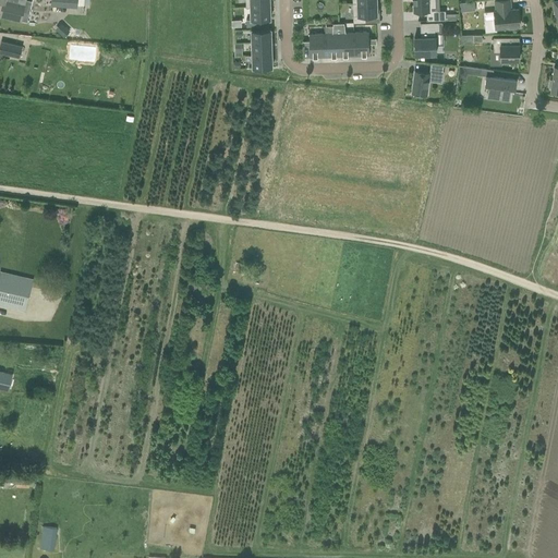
[(21,21),(23,12),(25,1),(22,0),(0,0),(3,2),(0,15),(21,21)]
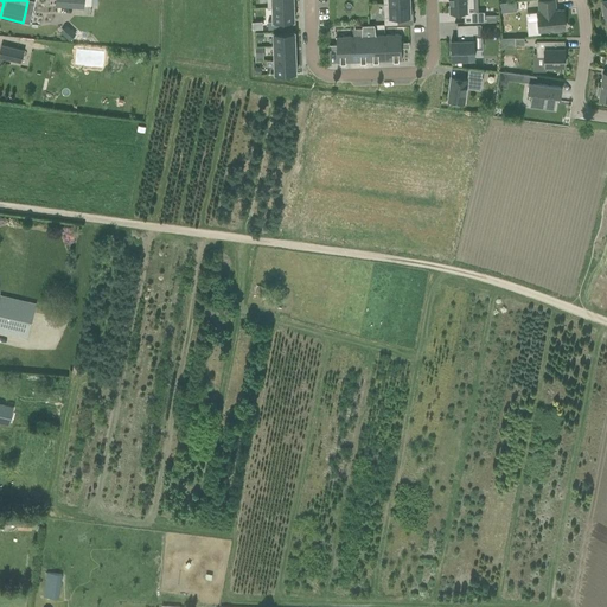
[(449,4),(451,13),(464,13),(465,23),(485,21),(485,12),(474,12),(473,0),(449,0),(449,2),(449,4)]
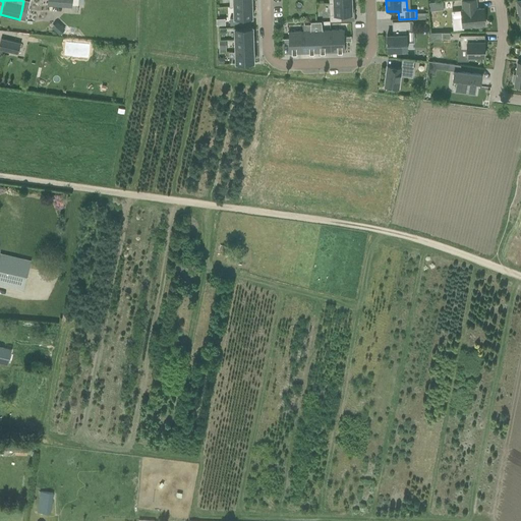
[(476,0),(465,0),(461,0),(462,9),(461,9),(461,17),(452,18),(453,31),(464,30),(464,27),(474,25),(475,27),(482,26),(482,24),(485,24),(483,8),(477,8),(476,0)]
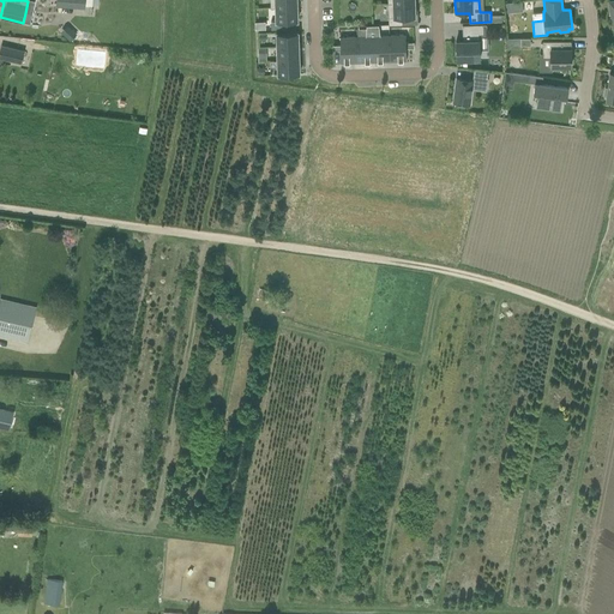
[(522,1),(510,2),(511,12),(523,11),(522,1)]
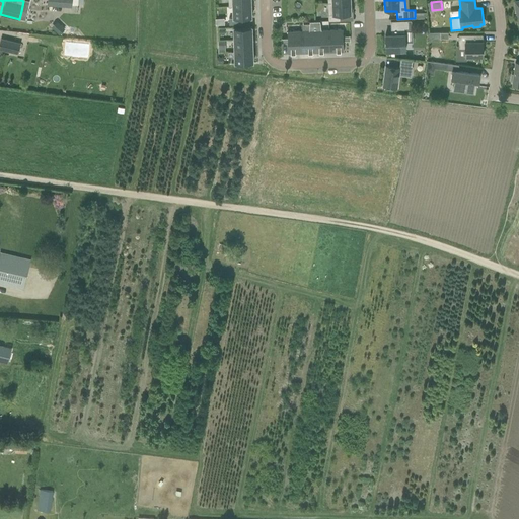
[(351,14),(351,2),(328,3),(328,21),(341,20),(341,14),(351,14)]
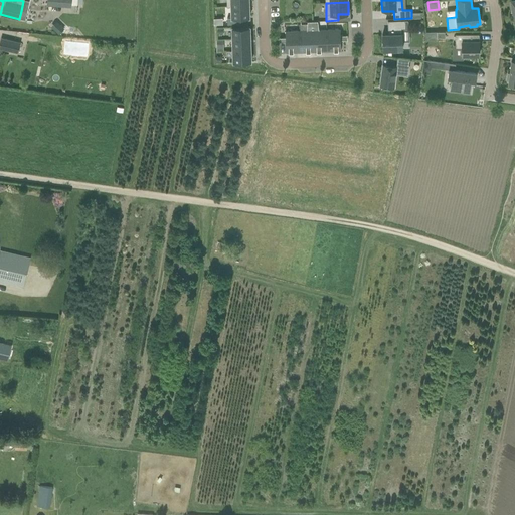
[(249,17),(249,6),(231,6),(231,7),(231,18),(249,17)]
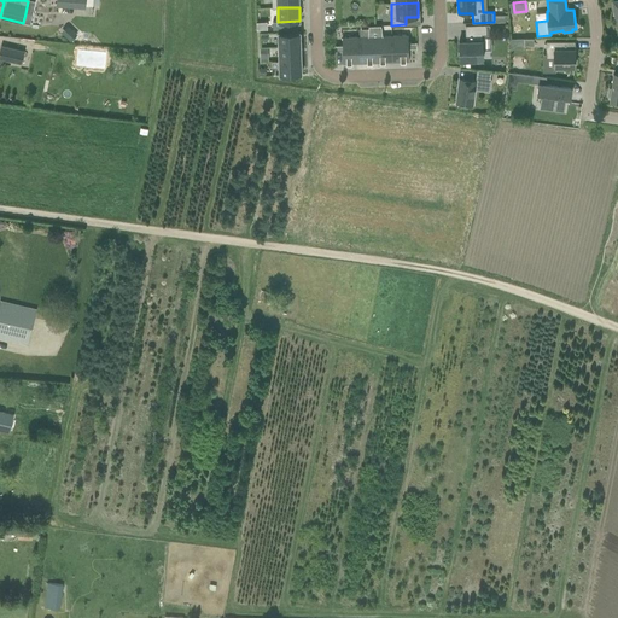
[(470,41),(459,41),(460,60),(483,59),(483,40),(482,35),(487,34),(487,24),(466,25),(466,35),(470,35),(470,41)]
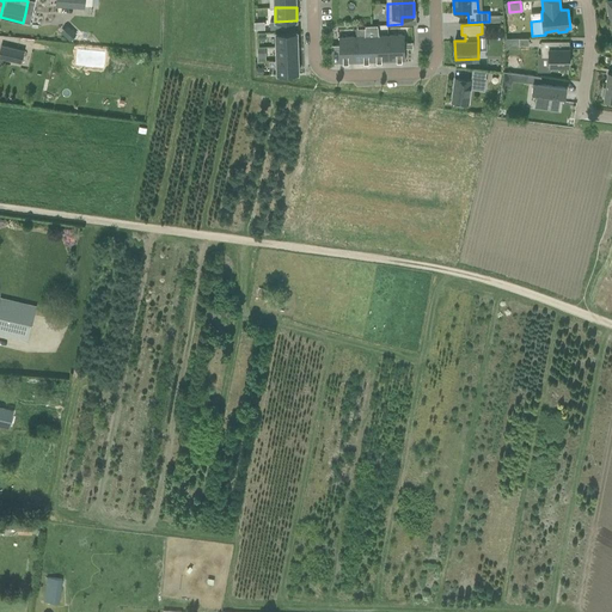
[(365,36),(356,37),(356,62),(373,62),(372,25),(366,26),(365,36)]
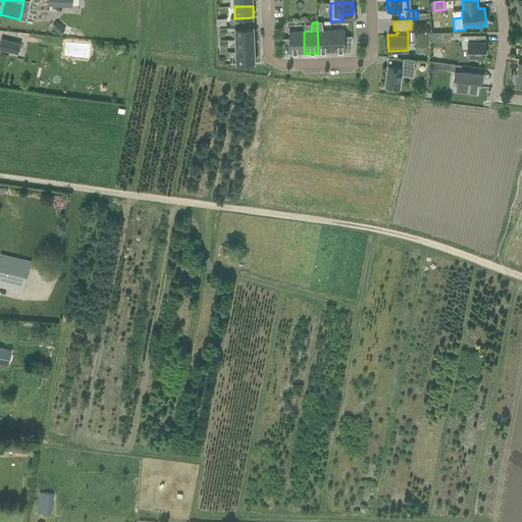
[(322,21),(317,21),(318,53),(331,52),(330,31),(323,31),(322,21)]
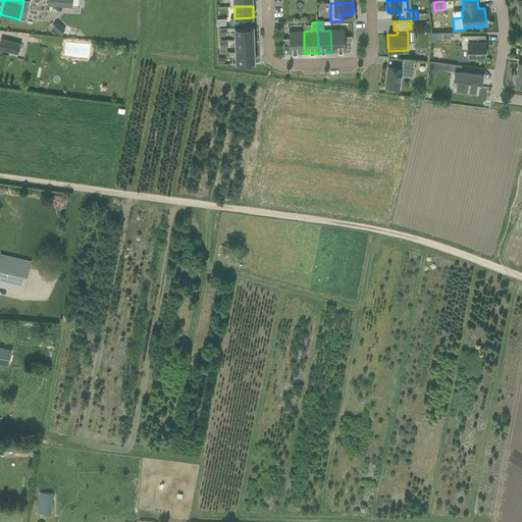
[(65,30),(61,25),(56,31),(60,35),(65,30)]
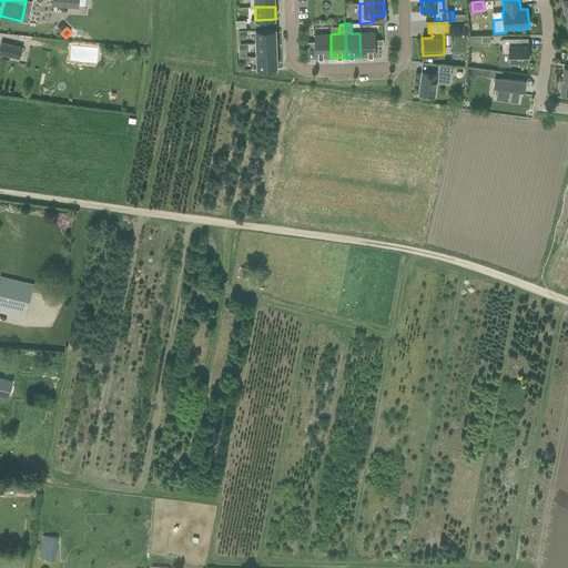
[(256,43),(276,42),(276,30),(255,30),(256,43)]
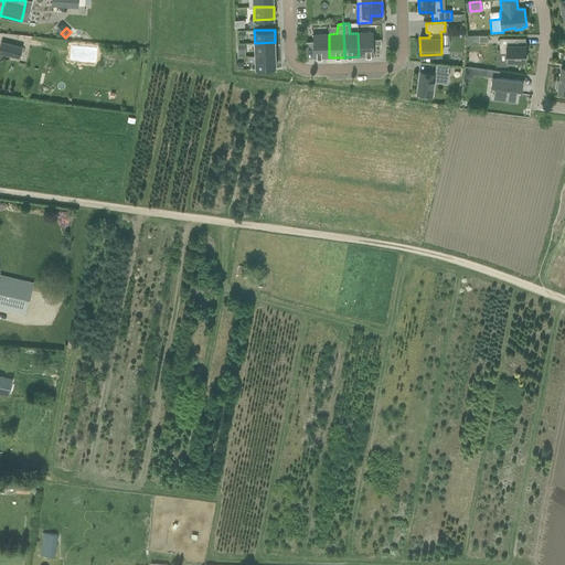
[(373,32),(358,33),(359,56),(374,56),(374,44),(381,44),(381,39),(374,40),(373,32)]
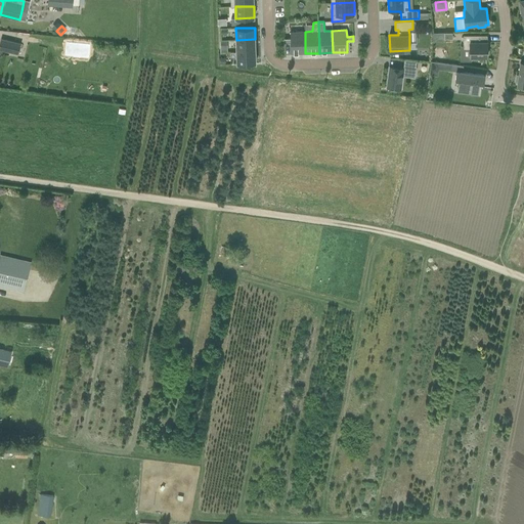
[(305,32),(291,32),(291,39),(284,39),(284,43),(291,43),(291,54),(305,53),(305,32)]
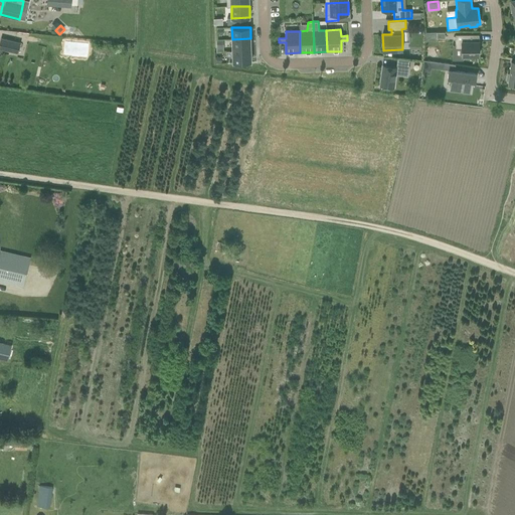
[(470,55),(479,55),(479,46),(478,46),(478,41),(469,41),(469,34),(455,35),(456,48),(462,48),(462,55),(463,55),(463,58),(470,58),(470,55)]
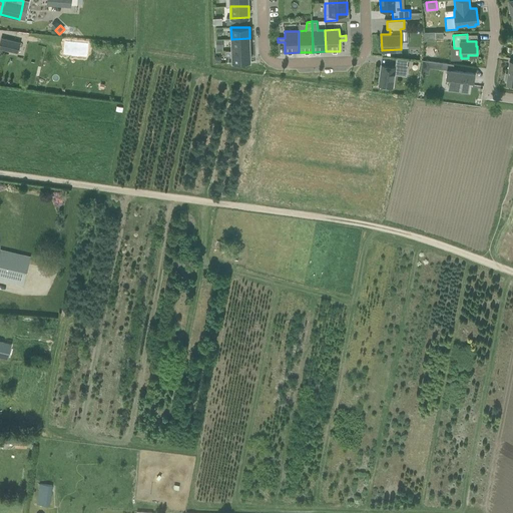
[(20,42),(1,37),(0,40),(0,47),(18,52),(20,42)]
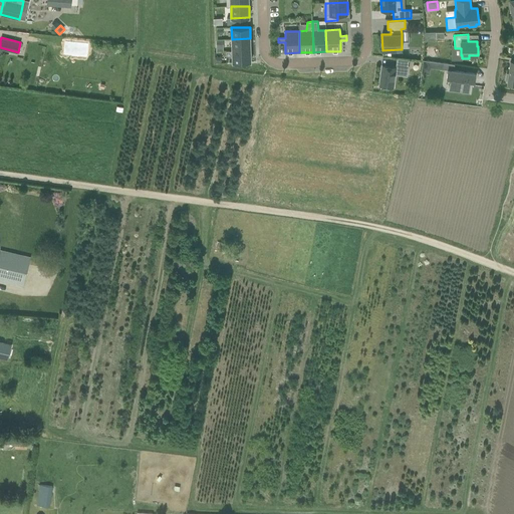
[(232,39),(232,51),(251,50),(250,38),(232,39)]
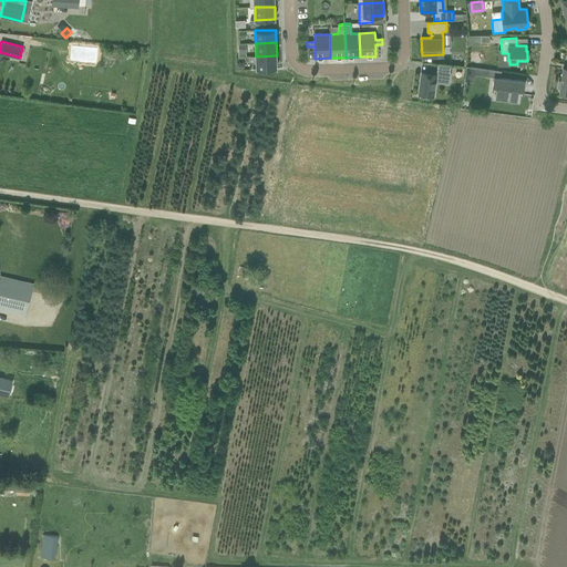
[(277,55),(256,57),(257,69),(277,69),(277,55)]
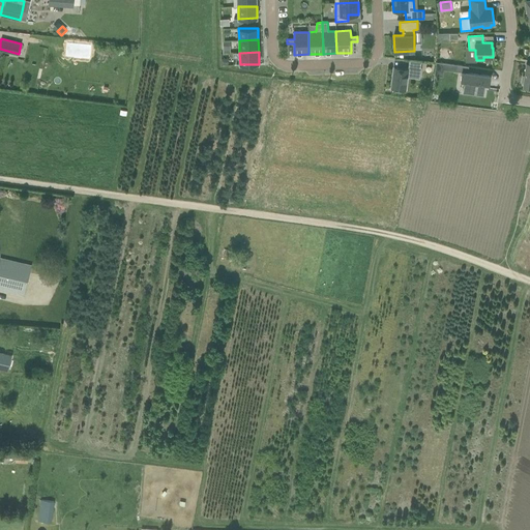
[(468,66),(458,65),(436,62),(435,76),(443,77),(443,69),(457,71),(462,71),(461,80),(465,81),(463,93),(483,95),(486,83),(490,84),(491,76),(468,72),(468,66)]
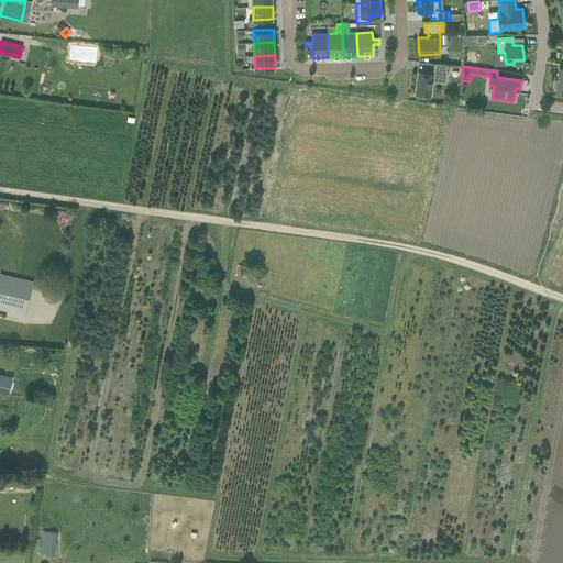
[(416,94),(431,96),(434,74),(419,72),(416,94)]
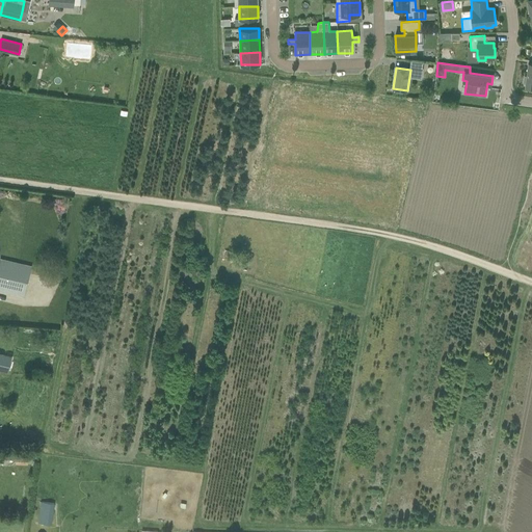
[(32,266),(0,258),(0,259),(0,289),(25,296),(32,266)]
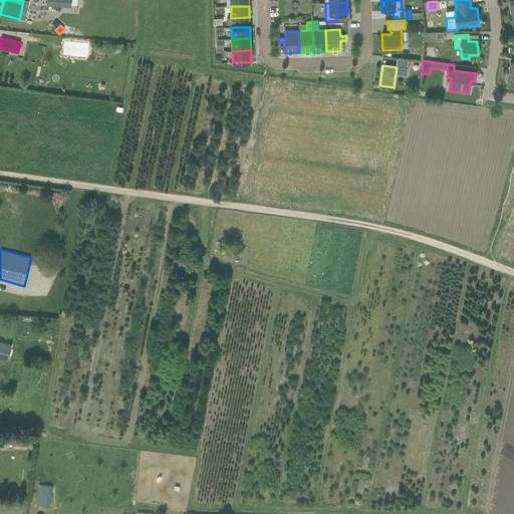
[(12,343),(0,340),(0,357),(8,359),(12,343)]
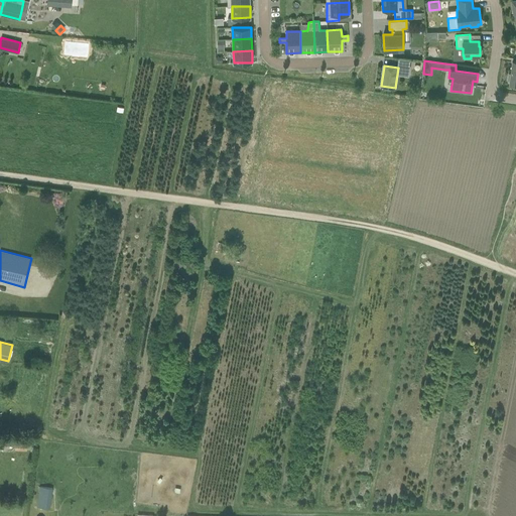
[(28,440),(16,439),(15,446),(15,449),(27,450),(27,449),(27,442),(28,440)]
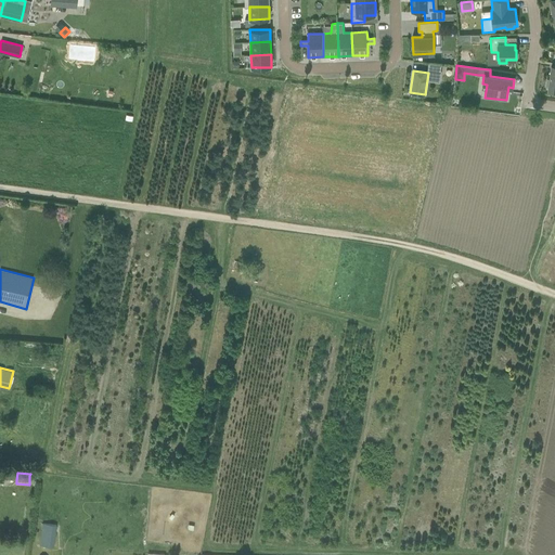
[(40,545),(55,547),(57,525),(43,523),(40,545)]
